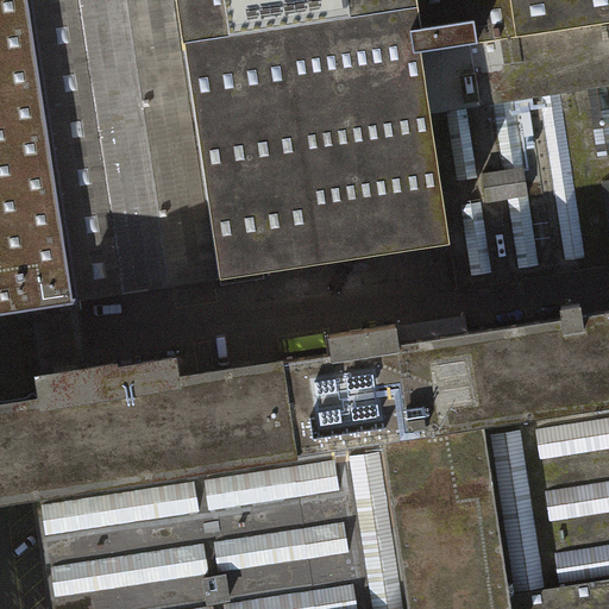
[(0,0),(0,311),(73,300),(26,0),(0,0)]
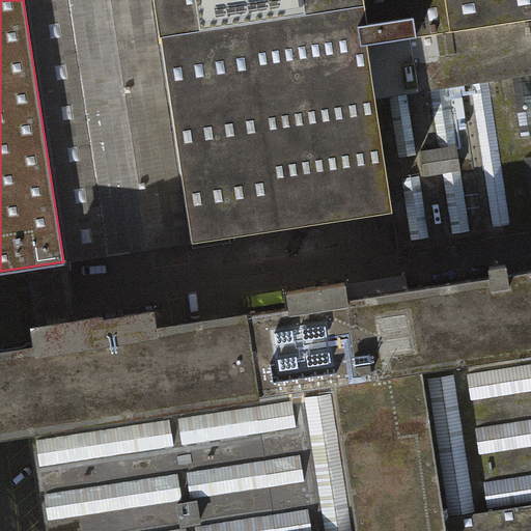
[(23,0),(63,261),(191,243),(159,36),(152,0),(23,0)]
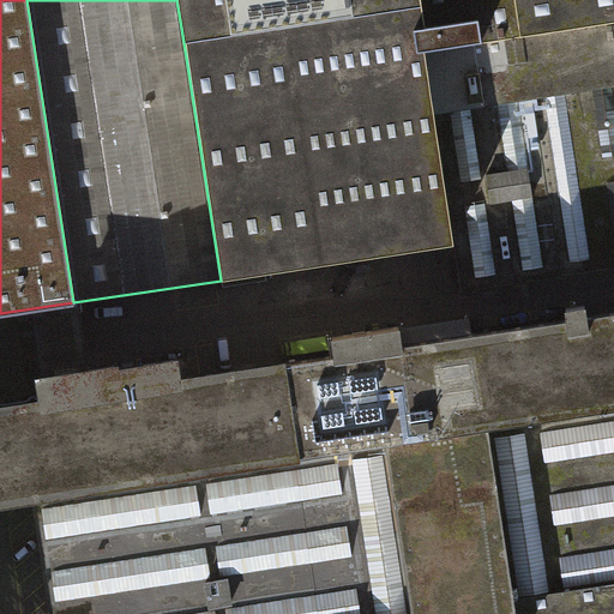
[(421,49),(477,41),(475,19),(423,26),(420,7),(419,0),(176,0),(184,42),(221,281),(222,288),(265,281),(264,269),(451,240),(421,49)]
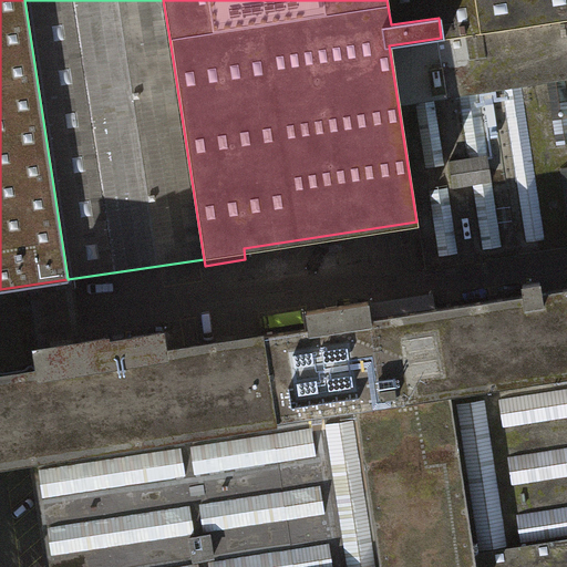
[(566,0),(387,0),(388,7),(391,24),(439,18),(441,38),(566,19),(566,0)]
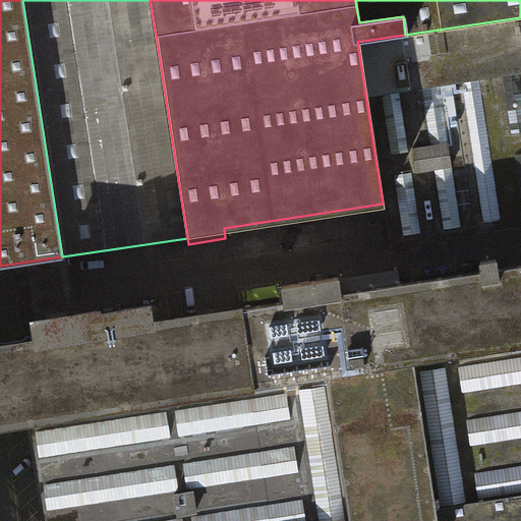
[(520,17),(405,35),(357,42),(383,204),(395,247),(520,227),(520,17)]
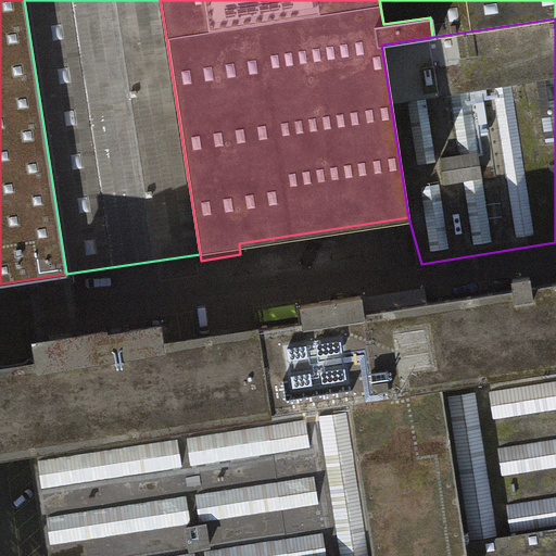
[(77,333),(66,274),(0,283),(0,367),(17,365),(38,362),(35,341),(77,333)]
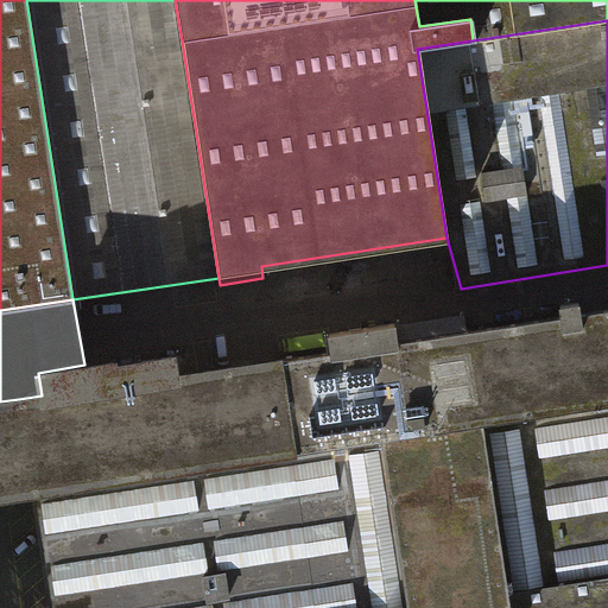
[(0,401),(0,493),(35,488),(52,607),(607,607),(607,308),(578,312),(577,303),(561,305),(562,315),(394,340),(392,323),(329,331),(333,352),(175,375),(172,358),(113,366),(113,361),(84,365),(38,373),(42,396),(19,399),(0,401)]
